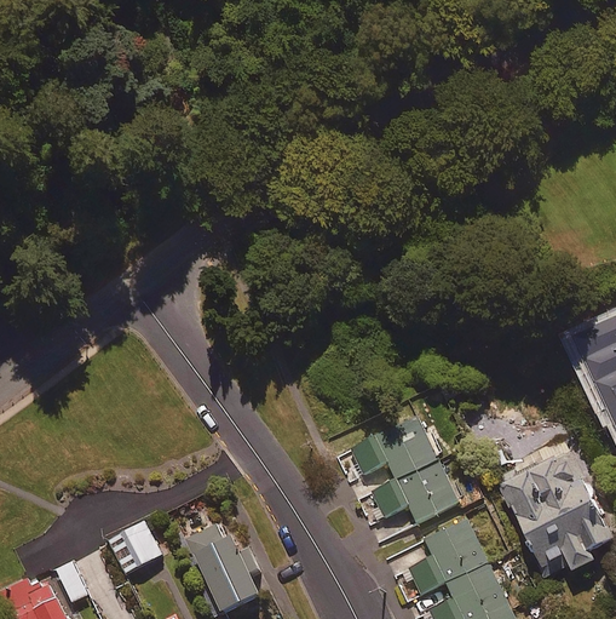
[(395,480),(437,460),(416,414),(351,446),(363,471),(386,460),(395,480)]
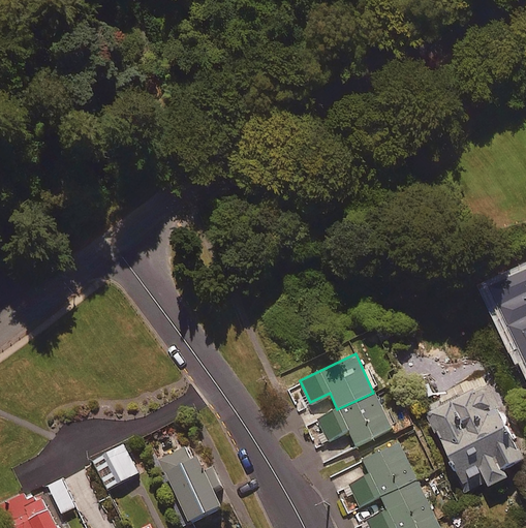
[(523,459),(485,372),(460,383),(463,392),(427,408),(463,491),(486,480),(488,486),(506,477),(502,468),(523,459)]
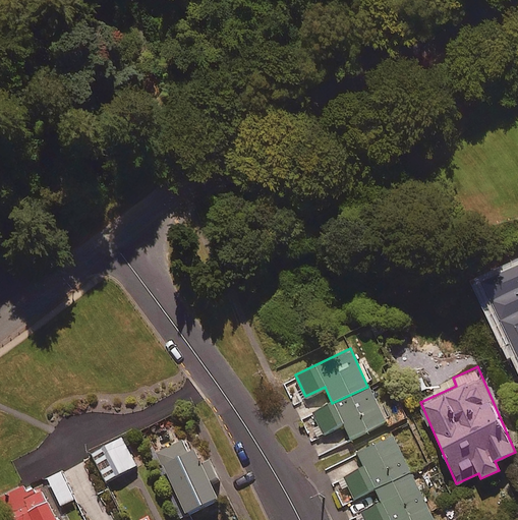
[(367,387),(332,403),(312,411),(323,432),(342,423),(349,438),(384,421),(367,387)]
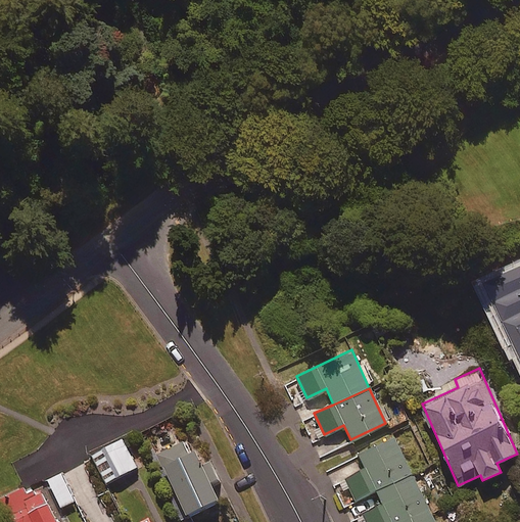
[(376,489),(411,474),(391,433),(358,449),(366,468),(345,478),(356,500),(376,489)]
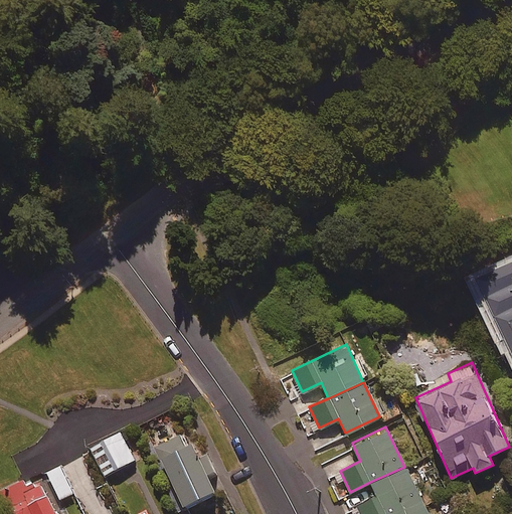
[(206,452),(197,456),(186,433),(154,448),(182,508),(214,492),(207,476),(216,472),(206,452)]
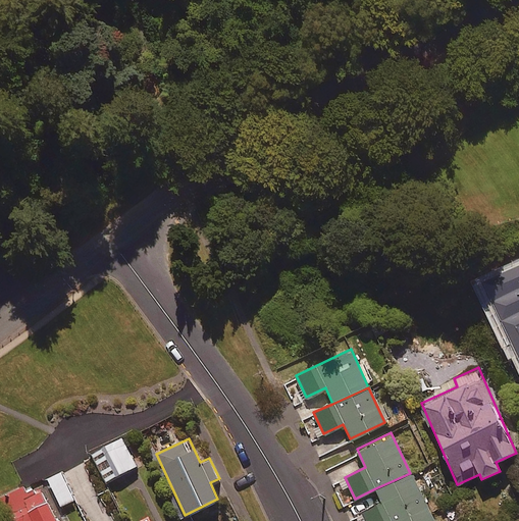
[(135,466),(122,440),(92,456),(105,481),(135,466)]
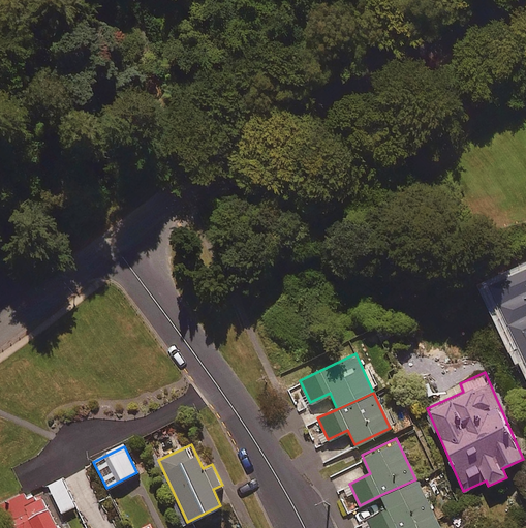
[(73,506),(60,478),(45,486),(58,514),(73,506)]
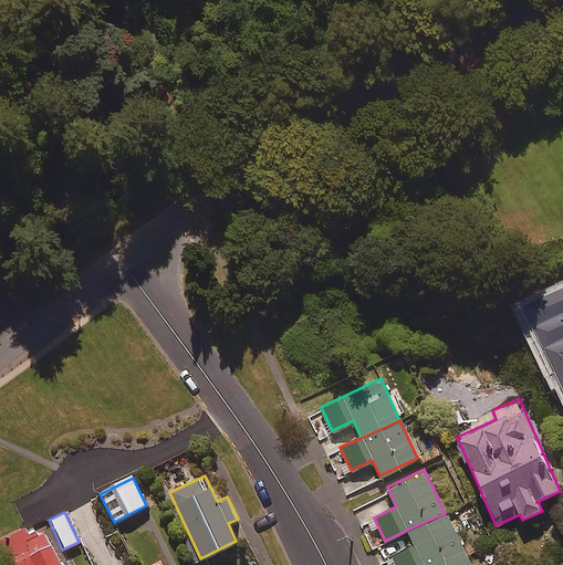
[(434,564),(462,552),(445,513),(407,530),(414,545),(393,555),(397,564),(434,564)]
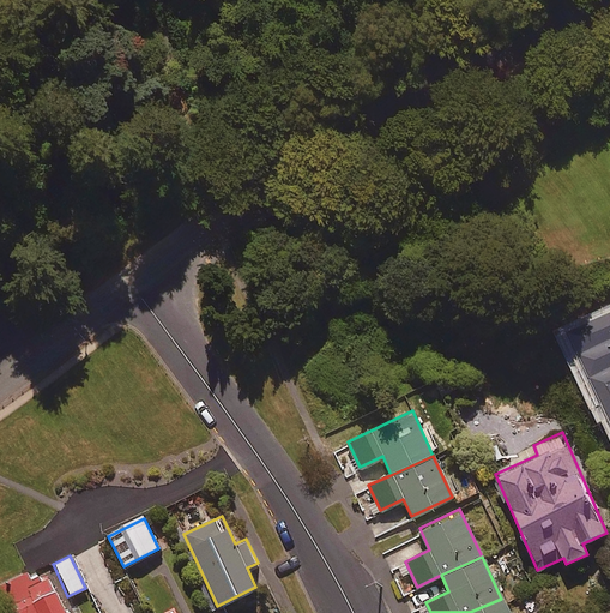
[(64,612),(42,569),(0,590),(0,593),(10,612),(16,610),(17,612),(64,612)]
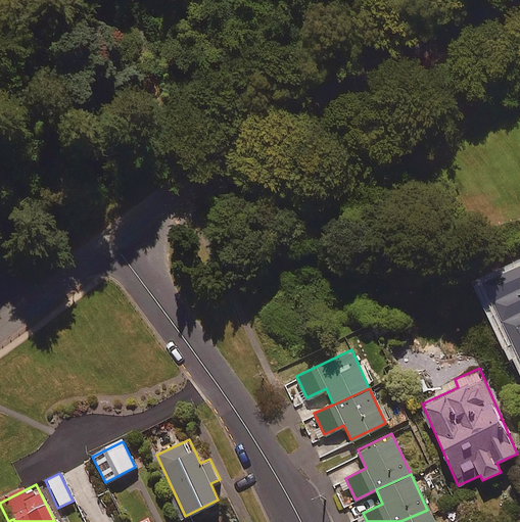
[(432,521),(427,510),(400,521),(432,521)]
